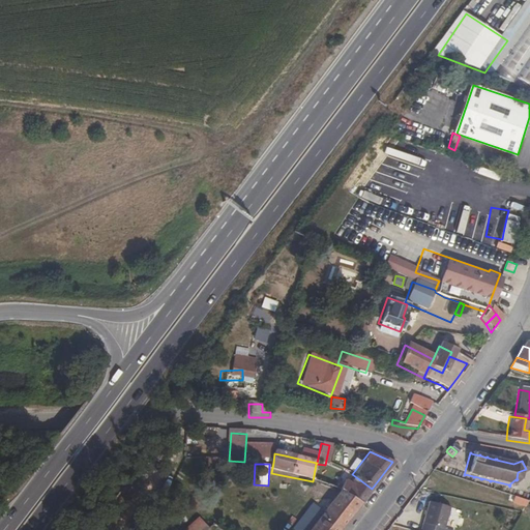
[(365,496),(372,489),(352,474),(348,480),(344,477),(339,490),(339,491),(359,504),(365,496)]
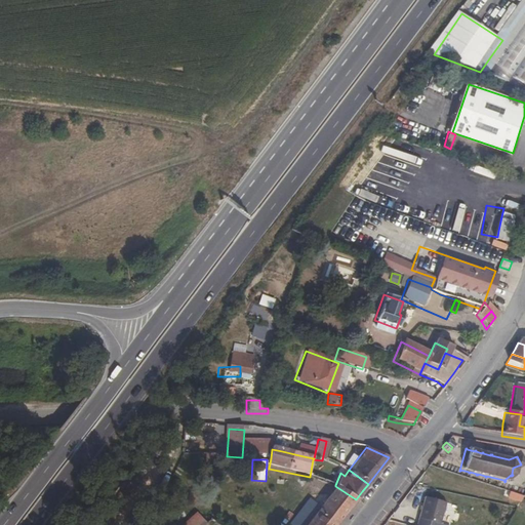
[(284,474),(275,473),(275,482),(283,483),(284,474)]
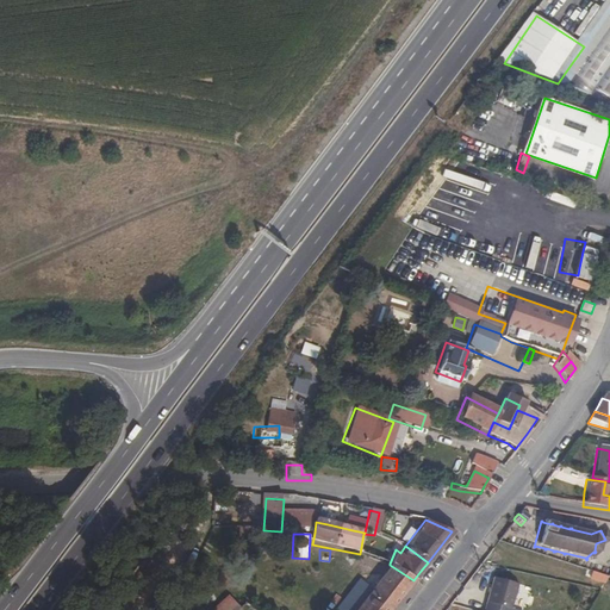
[(388,609),(400,596),(404,591),(408,587),(414,580),(390,565),(372,589),(355,609),(388,609)]
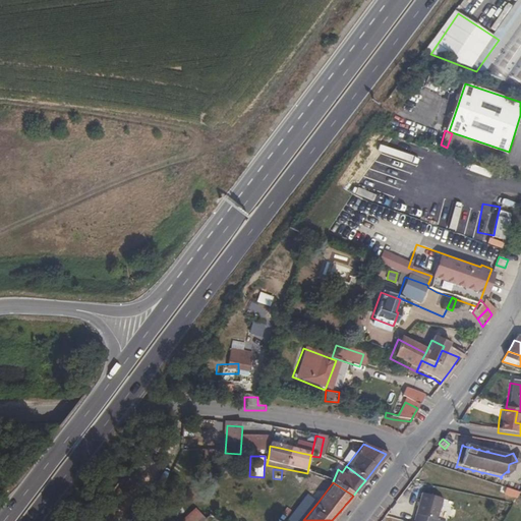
[(411,520),(432,520),(440,500),(420,494),(411,520)]
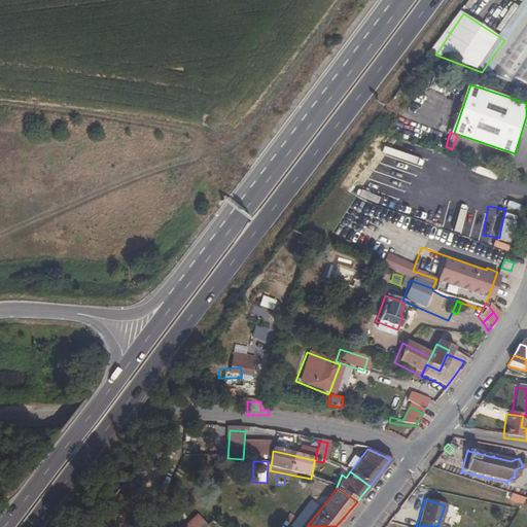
[(213,510),(205,523),(211,526),(224,526),(229,521),(213,510)]
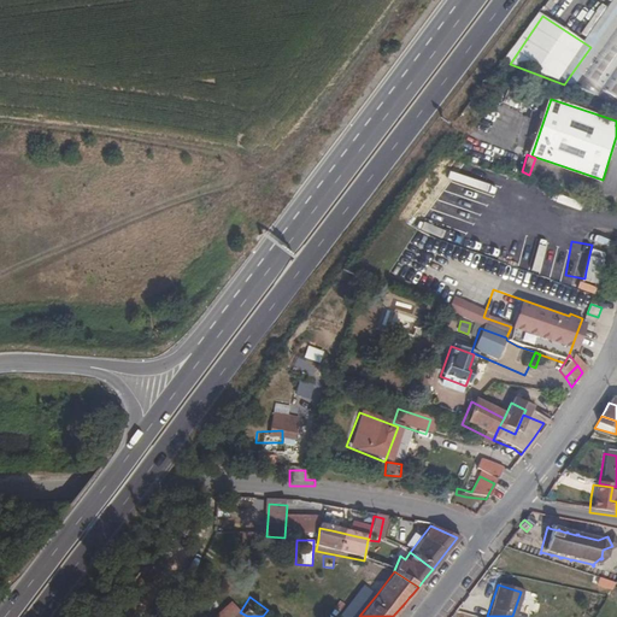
[(318,616),(327,604),(318,598),(310,610),(318,616)]
